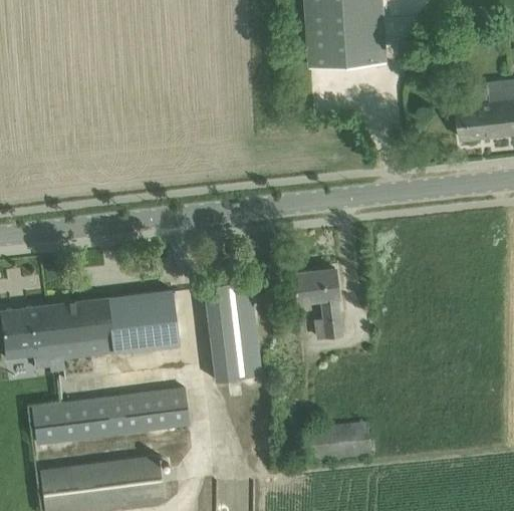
[(305,0),(311,68),(387,63),(382,0),(305,0)]
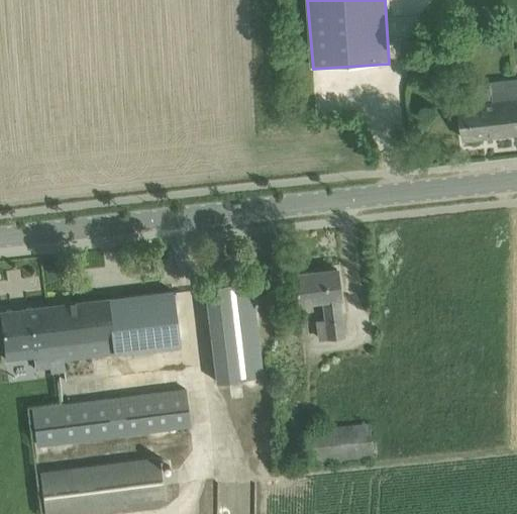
[(516,135),(516,81),(491,85),(493,103),(460,106),(464,141),(516,135)]
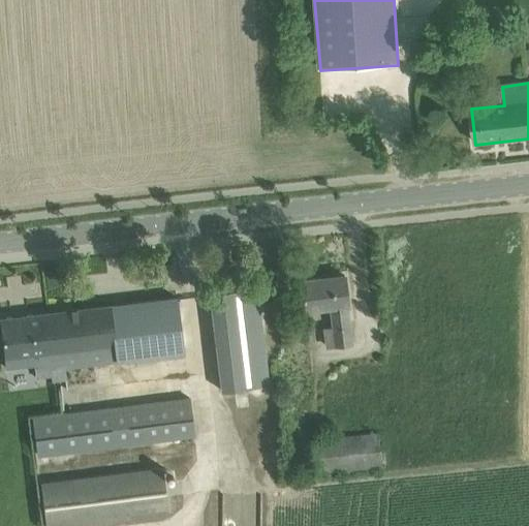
[(324,332),(327,349),(351,345),(346,307),(348,307),(344,278),(343,278),(343,280),(321,282),(321,281),(302,283),(306,312),(331,309),(333,331),(324,332)]
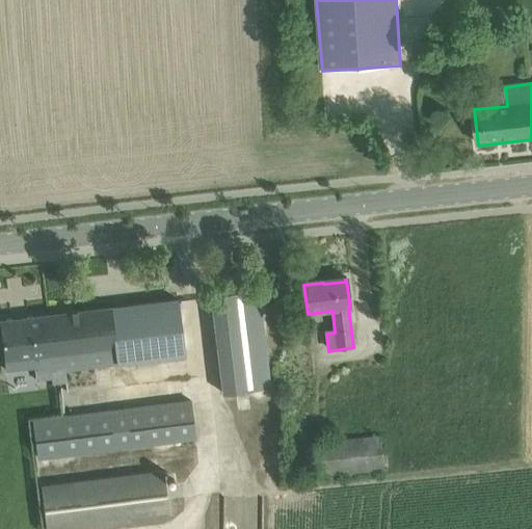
[(210,297),(222,395),(270,390),(258,291),(210,297)]
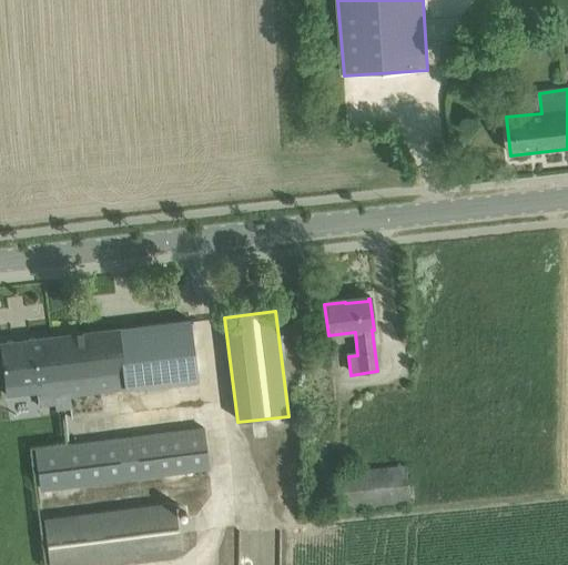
[(189,322),(0,344),(0,347),(2,366),(4,387),(7,400),(33,396),(31,384),(36,383),(37,396),(39,409),(54,406),(56,413),(71,411),(70,399),(196,382),(192,344),(189,322)]
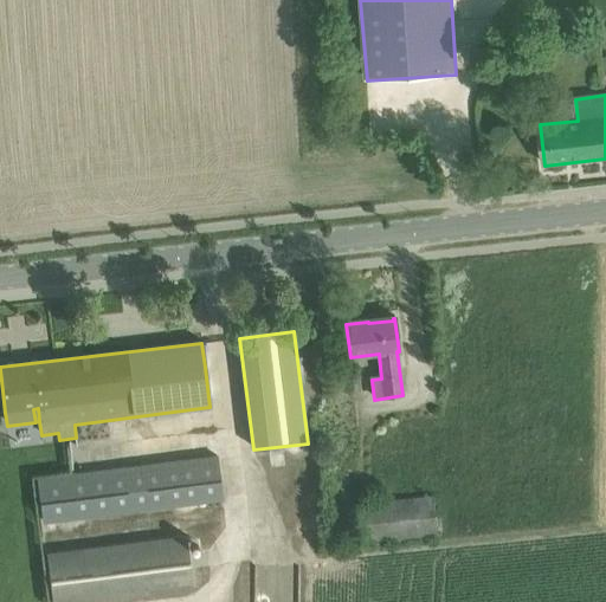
[(39,478),(45,523),(224,500),(219,455),(39,478)]
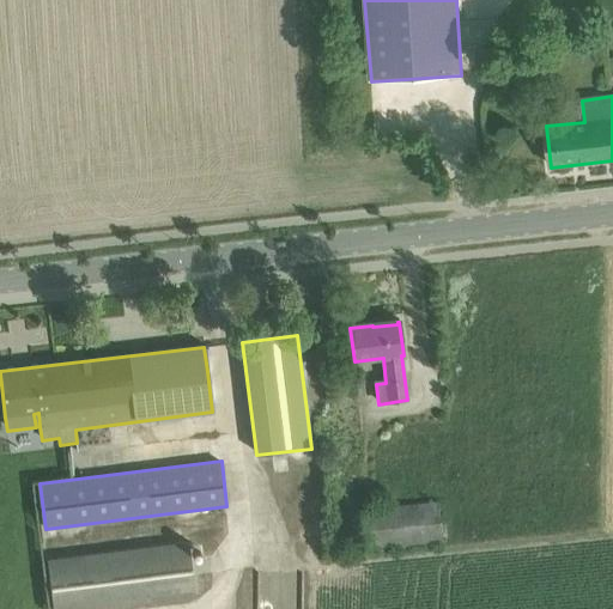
[(362,511),(366,550),(444,542),(439,501),(377,509),(362,511)]
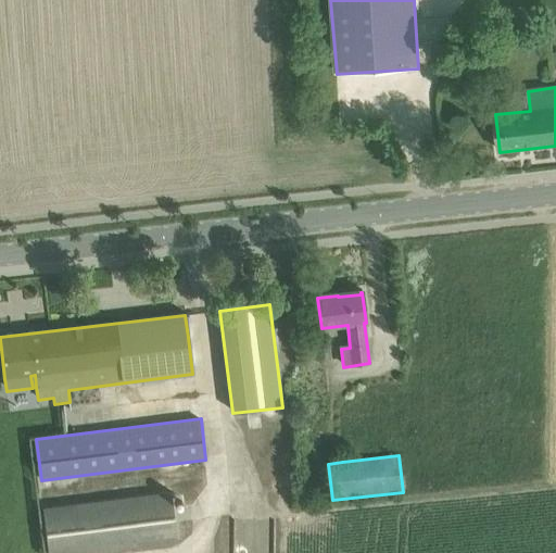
[(42,510),(49,552),(90,552),(177,541),(169,491),(42,510)]
